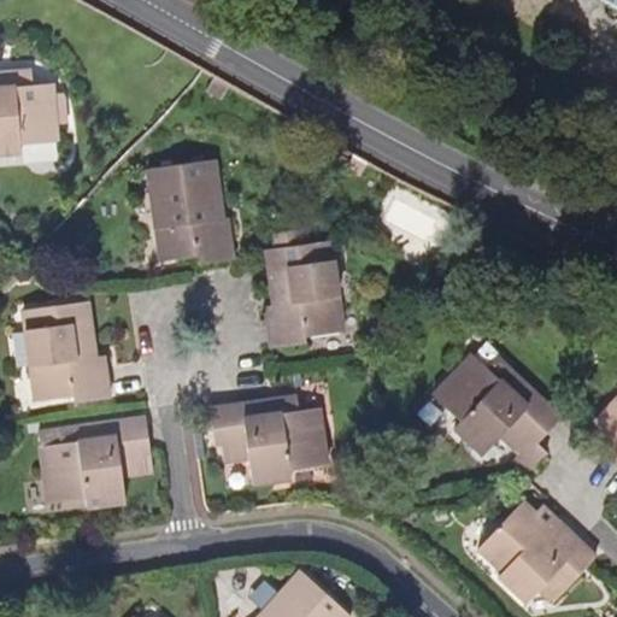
[(616,0),(576,0),(616,23),(616,0)]
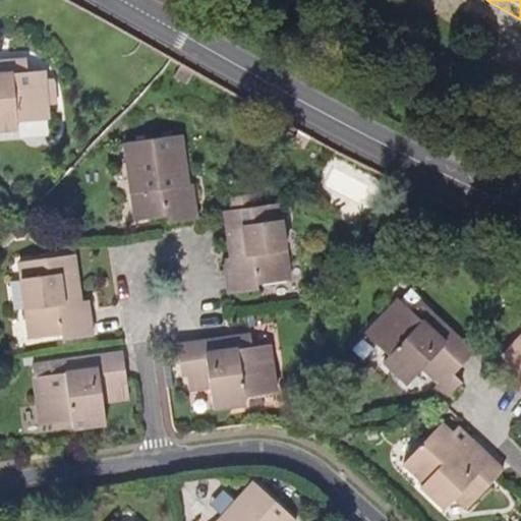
[(51,120),(47,70),(30,72),(29,59),(0,61),(0,131),(19,130),(19,123),(51,120)]
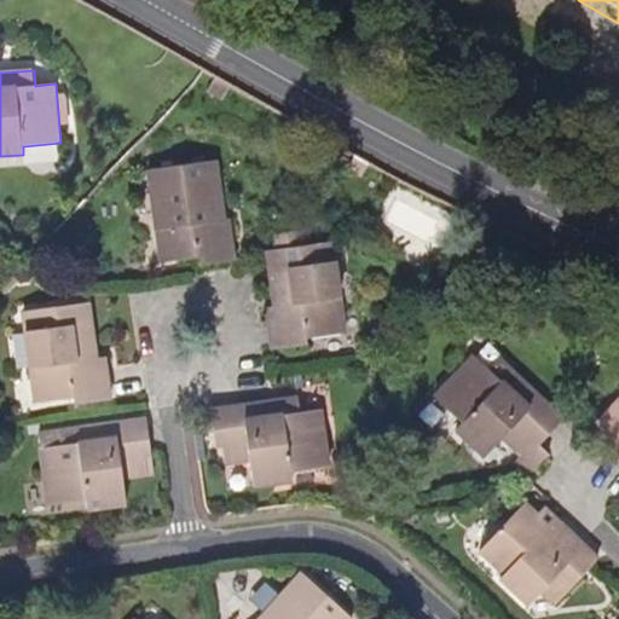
[(206,91),(214,75),(207,70),(206,70),(198,87),(206,91)]
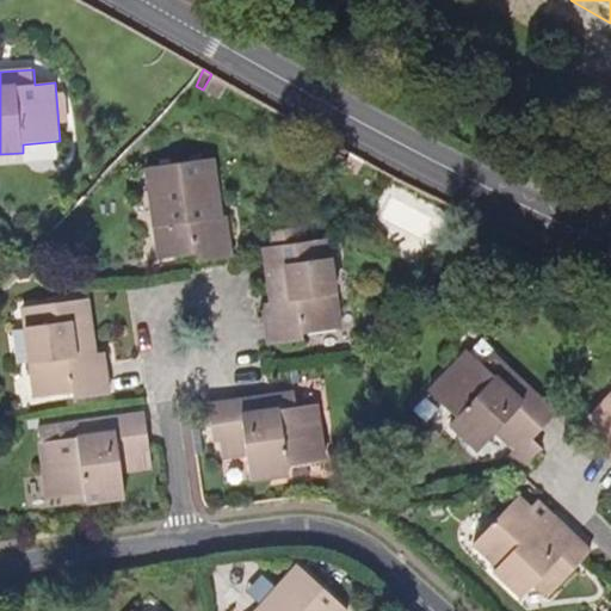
[(218,98),(228,82),(211,74),(203,90),(218,98)]
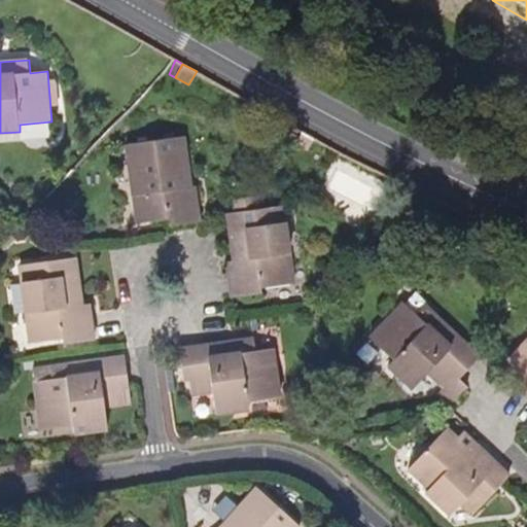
[(308,148),(314,137),(303,131),(296,141),(308,148)]
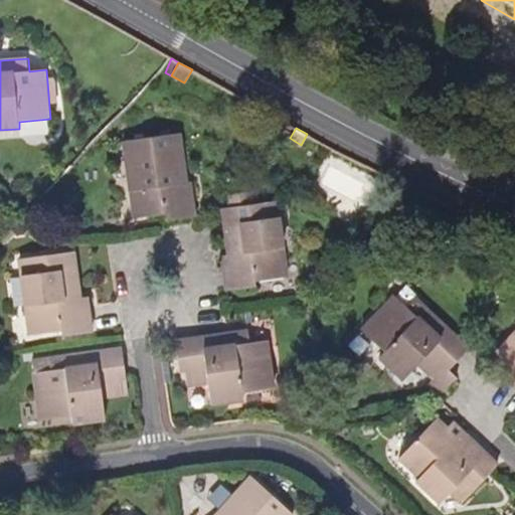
[(189,184),(181,134),(124,143),(135,219),(167,214),(168,222),(197,217),(192,184),(189,184)]
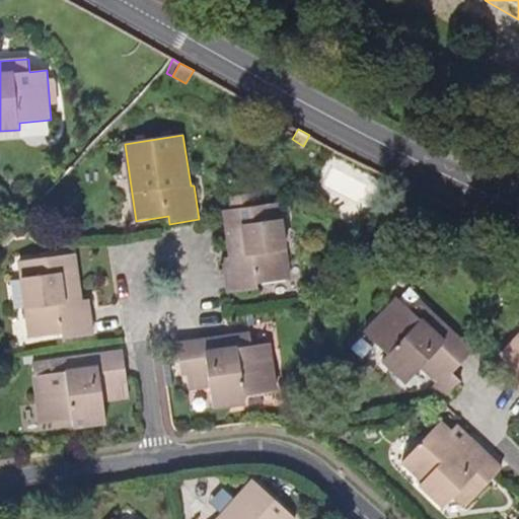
[(291,280),(280,203),(224,211),(231,258),(224,258),(229,294),(260,290),(258,285),(291,280)]
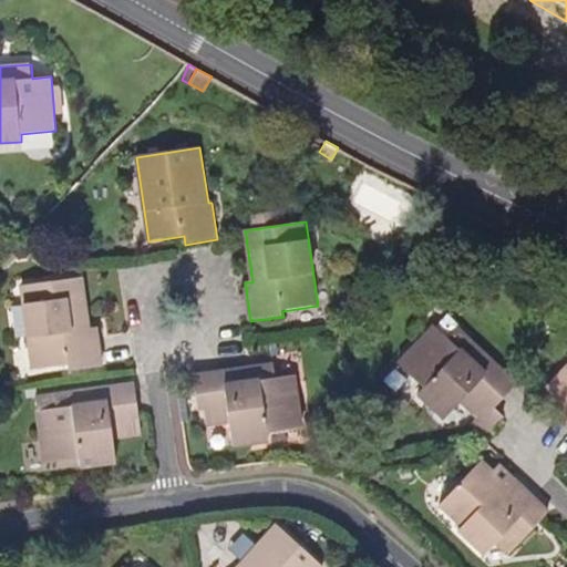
[(103,368),(98,327),(88,328),(81,278),(21,286),(32,370),(69,364),(70,372),(103,368)]
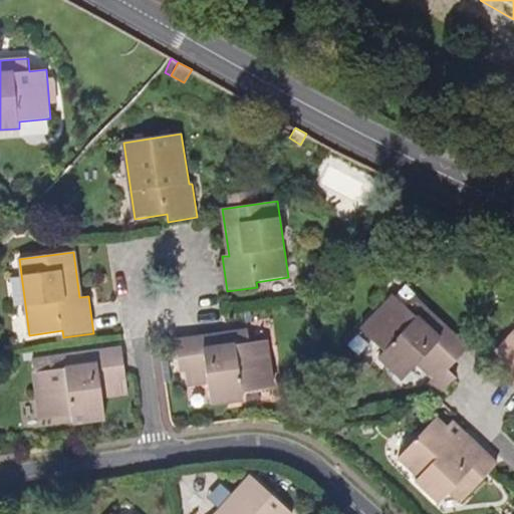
[(449,372),(471,349),(417,297),(408,306),(396,295),(362,330),(386,351),(379,358),(404,381),(419,366),(434,380),(445,368),(449,372)]
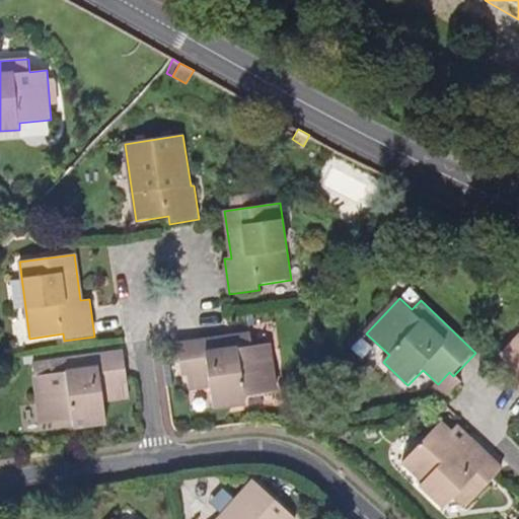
[(277,391),(271,344),(253,346),(251,334),(177,344),(182,375),(188,375),(190,390),(211,387),(214,409),(246,403),(245,396),(277,391)]
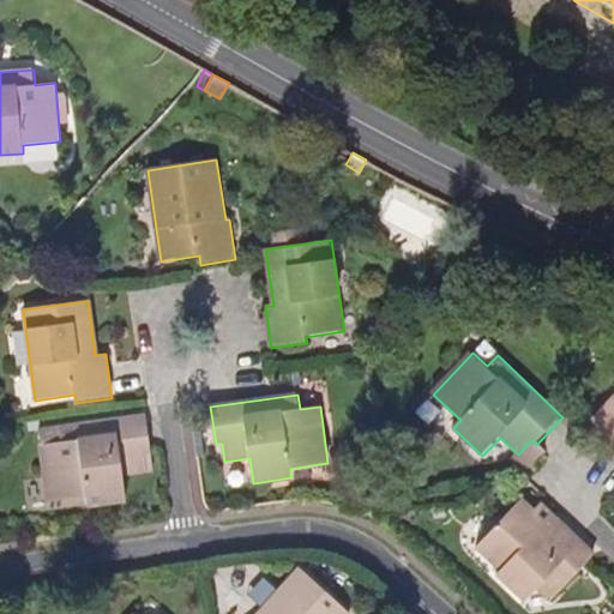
[(613,399),(593,423),(613,444),(613,453),(613,455),(613,453),(613,399)]
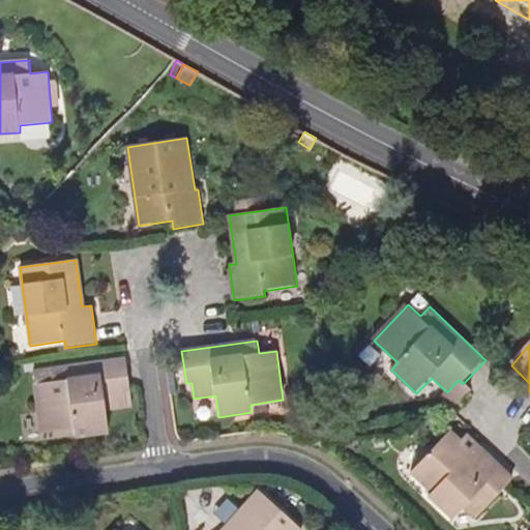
[(128,408),(126,391),(131,391),(127,358),(34,372),(42,434),(75,430),(76,438),(110,434),(107,411),(128,408)]
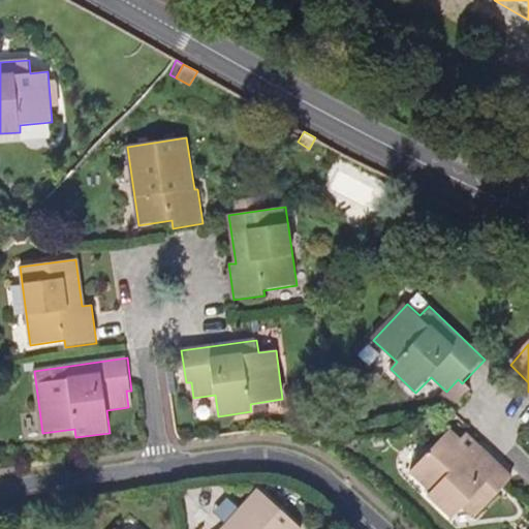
[(514,477),(466,434),(461,440),(449,430),(411,472),(432,491),(428,496),(454,519),(463,508),(475,520),(514,477)]
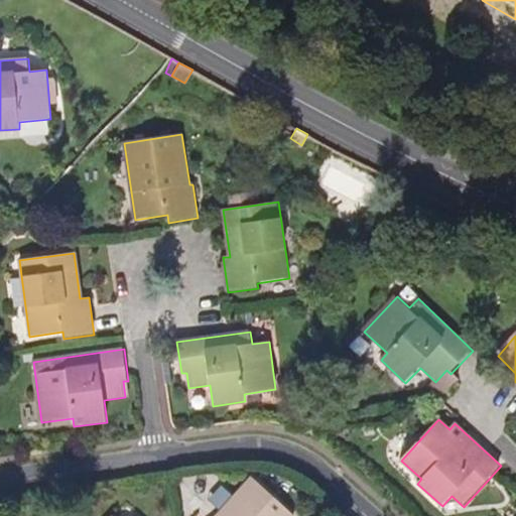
[(294,515),(295,515),(253,477),(217,515),(294,515)]
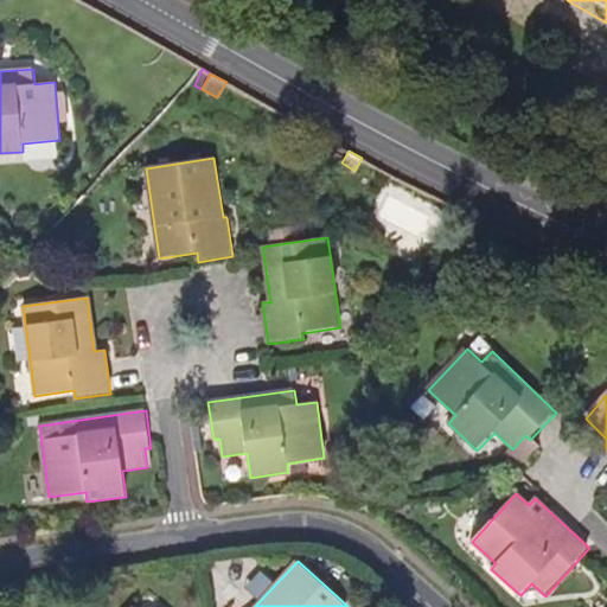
All buildings are outlined.
